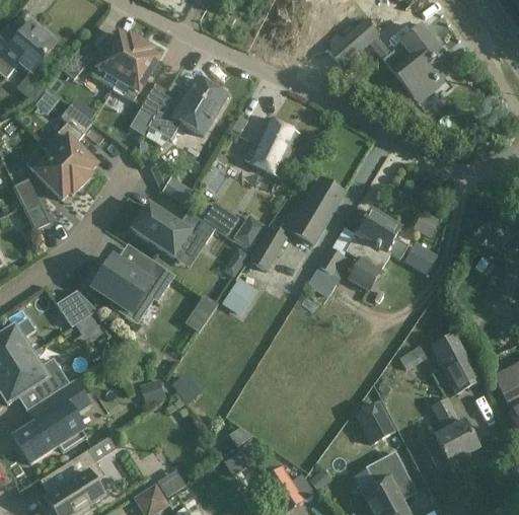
[(379,34),(365,17),(351,28),(348,25),(343,30),(346,33),(327,50),(342,67),(343,66),(346,69),(359,58),(356,55),(369,44),(383,61),(415,97),(443,73),(433,61),(441,54),(419,27),(400,44),(401,46),(392,53),(377,35),(379,34)]
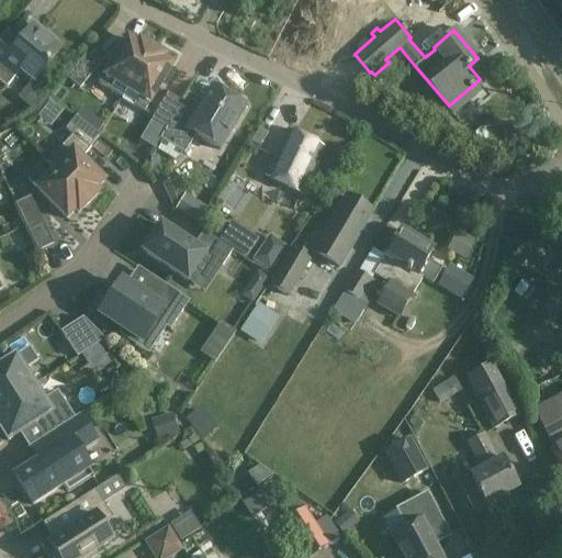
[(63,46),(34,23),(18,43),(6,32),(0,38),(0,78),(6,84),(13,74),(15,75),(21,68),(33,79),(46,63),(47,64),(63,46)]
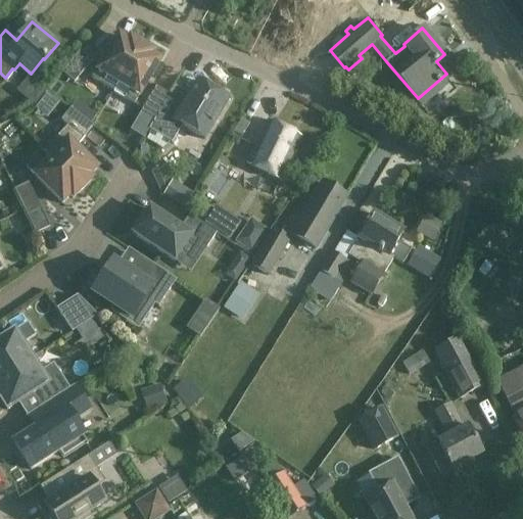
[(117,33),(92,77),(102,82),(113,89),(119,80),(141,42),(130,35),(128,38),(117,33)]
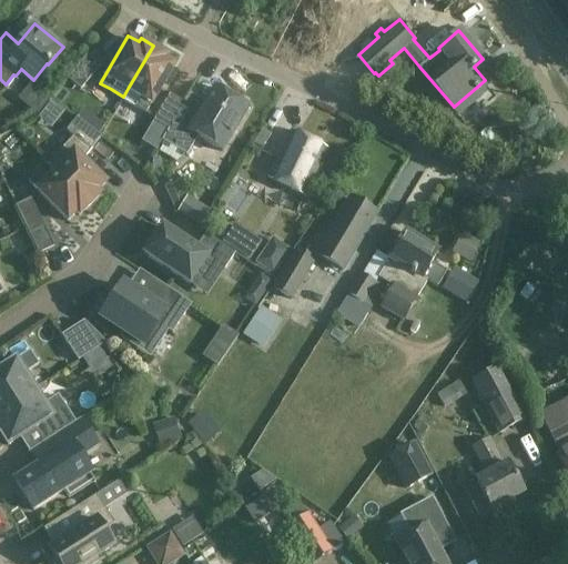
[(129,87),(123,97),(134,103),(145,110),(174,62),(163,57),(165,52),(153,46),(129,87)]
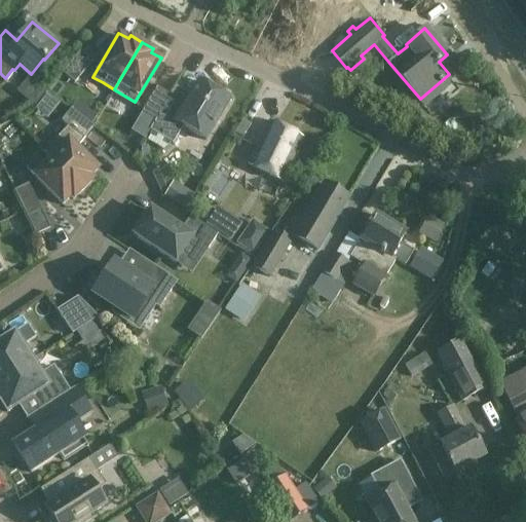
[(92,58),(80,48),(62,70),(74,80),(92,58)]
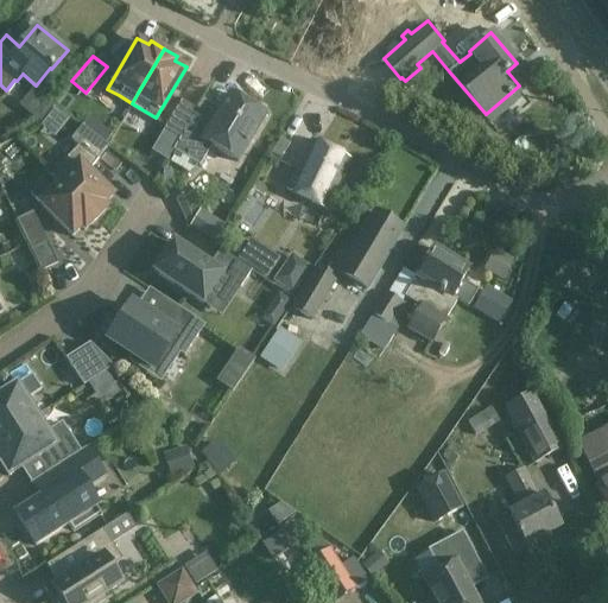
[(175,148),(169,158),(190,171),(196,162),(197,163),(210,143),(236,158),(265,112),(261,109),(261,103),(253,99),(248,101),(229,90),(207,127),(191,116),(179,135),(172,147),(175,148)]
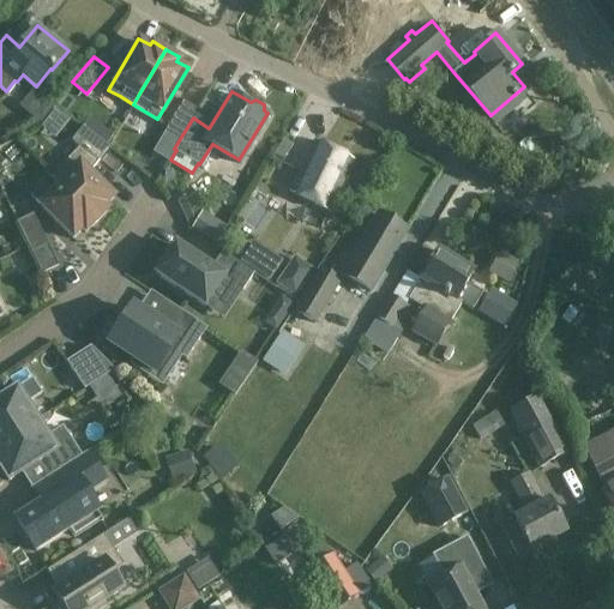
[(181,137),(193,118),(192,118),(198,108),(182,98),(166,127),(181,137)]
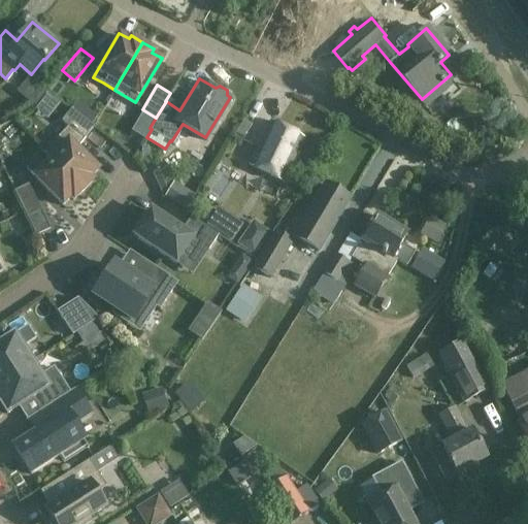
[(43,149),(51,156),(84,188),(93,177),(90,175),(98,167),(76,145),(85,136),(94,124),(71,106),(61,119),(68,124),(43,149)]
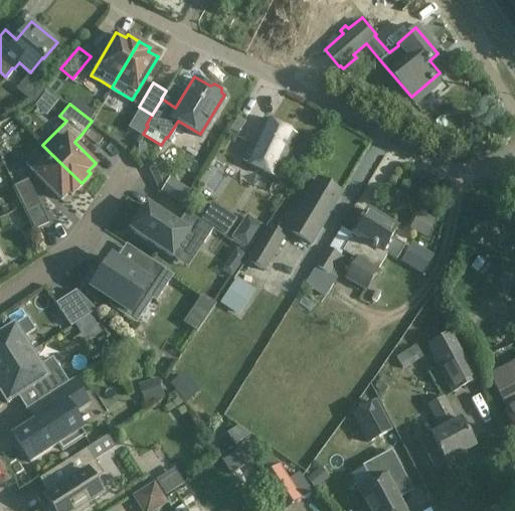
[(247,149),(243,158),(277,175),(297,133),(264,116),(247,149)]
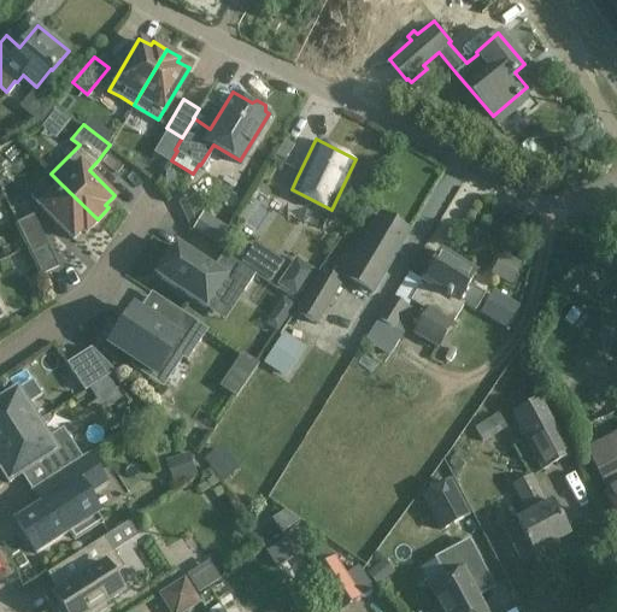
[(282,141),(275,153),(285,158),(292,146),(282,141)]
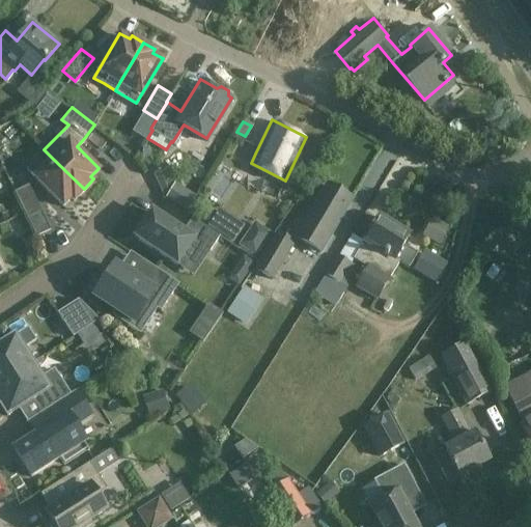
[(51,157),(42,166),(35,159),(27,167),(63,203),(71,195),(74,198),(84,189),(51,157)]
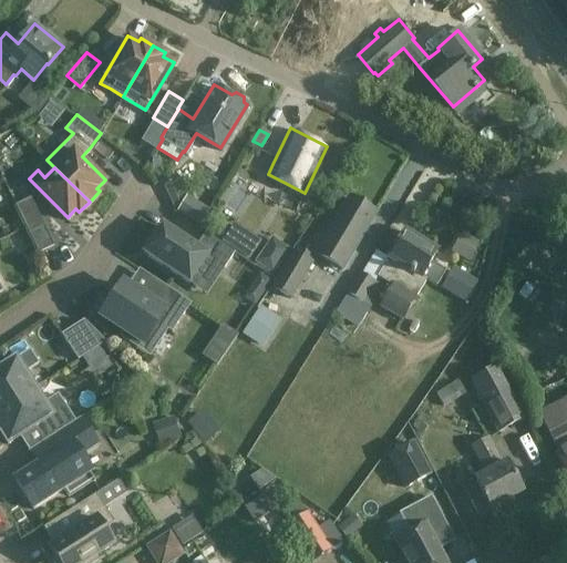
[(197,221),(206,206),(185,194),(176,208),(197,221)]
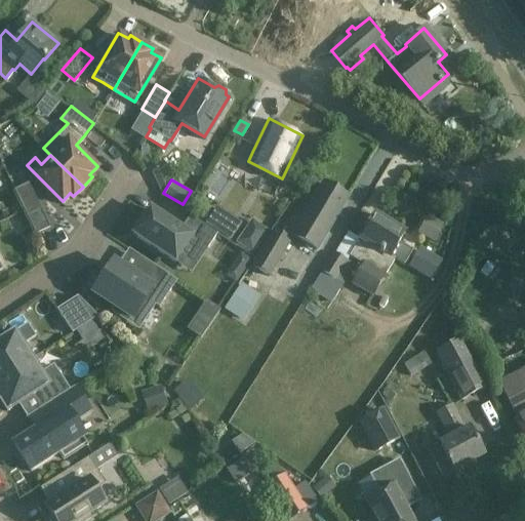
[(41,206),(28,181),(14,188),(27,213),(41,206)]
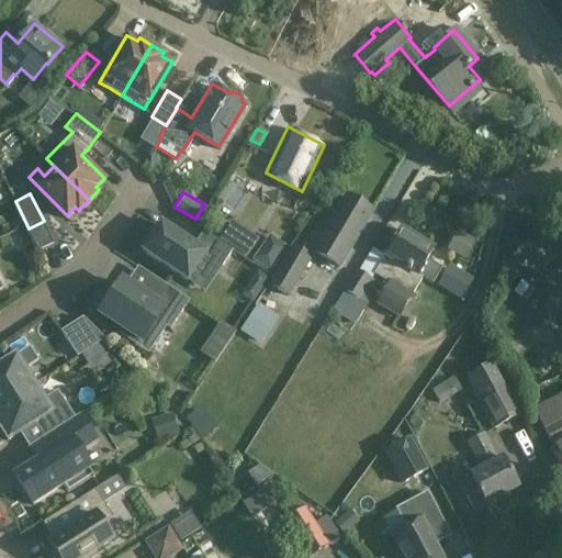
[(372,212),(349,197),(315,252),(339,268),(364,230),(361,227),(372,212)]
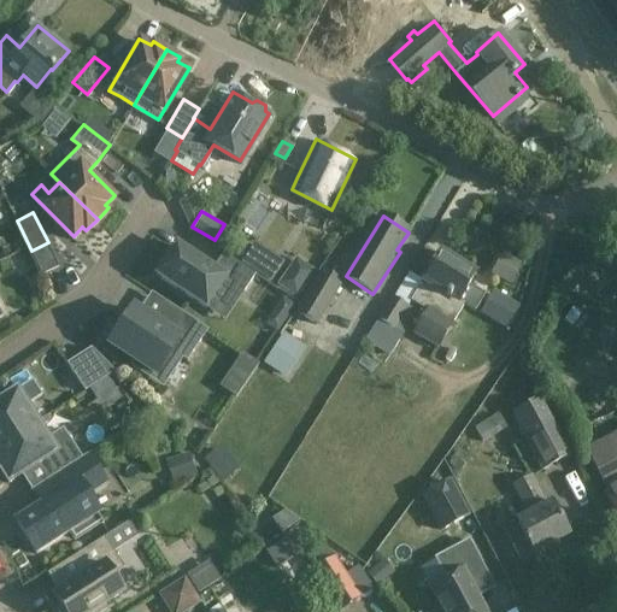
[(240,259),(269,278),(283,258),(254,237),(240,259)]
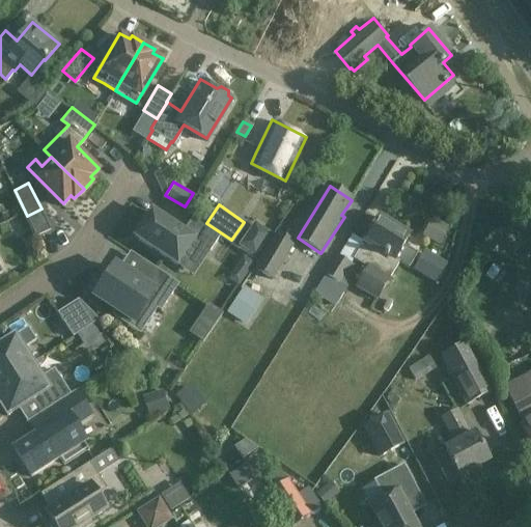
[(183,229),(150,209),(134,234),(177,262),(194,238),(210,249),(220,233),(192,216),(183,229)]
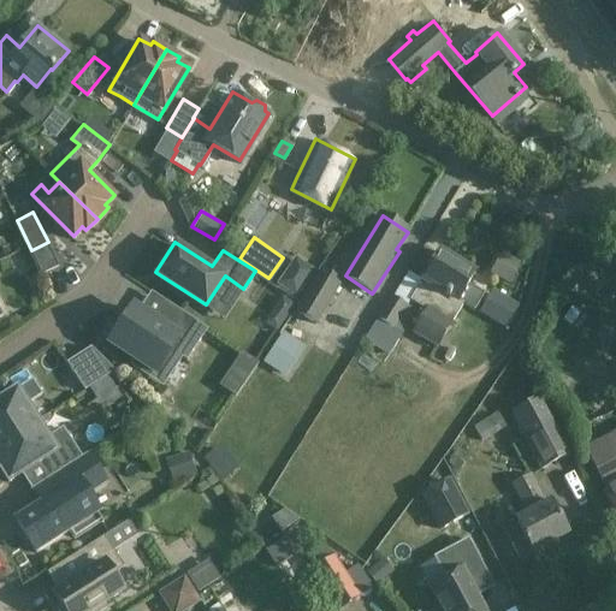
[(499,248),(490,270),(508,279),(519,257),(499,248)]
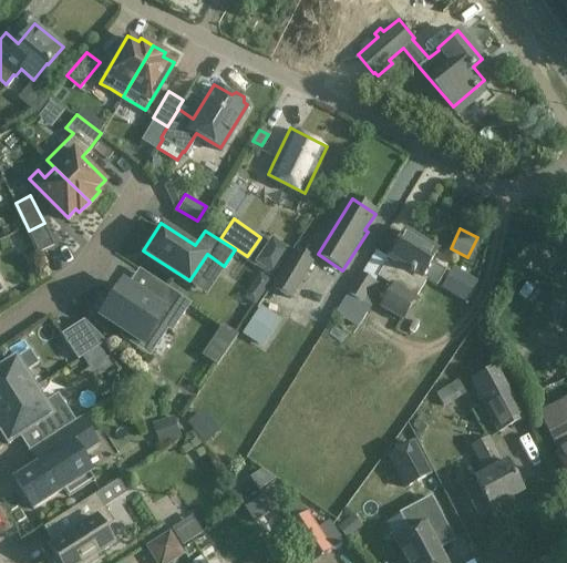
[(390,254),(389,255),(422,275),(426,278),(435,284),(445,268),(431,260),(437,249),(404,229),(390,254)]
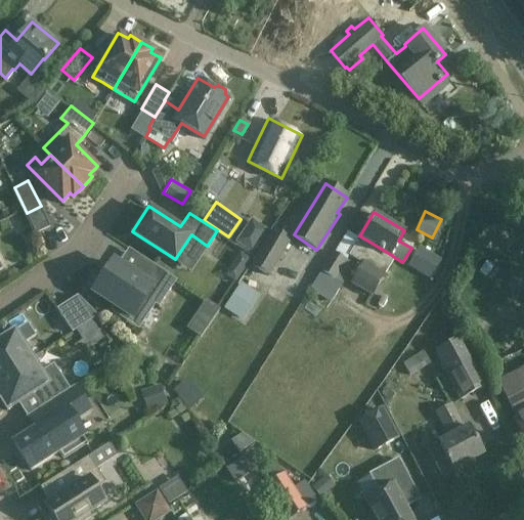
[(234,241),(254,250),(266,223),(248,214),(234,241)]
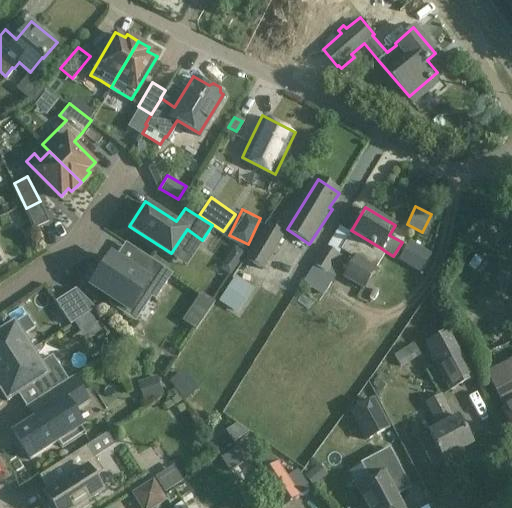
[(284,235),(269,224),(247,257),(262,268),(284,235)]
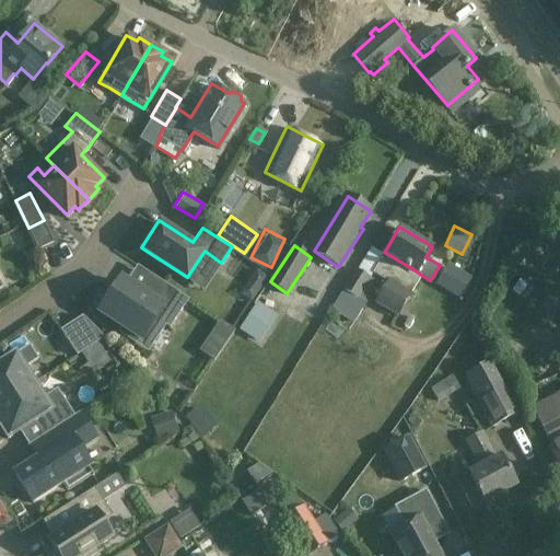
[(384,252),(373,271),(388,280),(376,300),(398,313),(421,275),(417,271),(384,252)]
